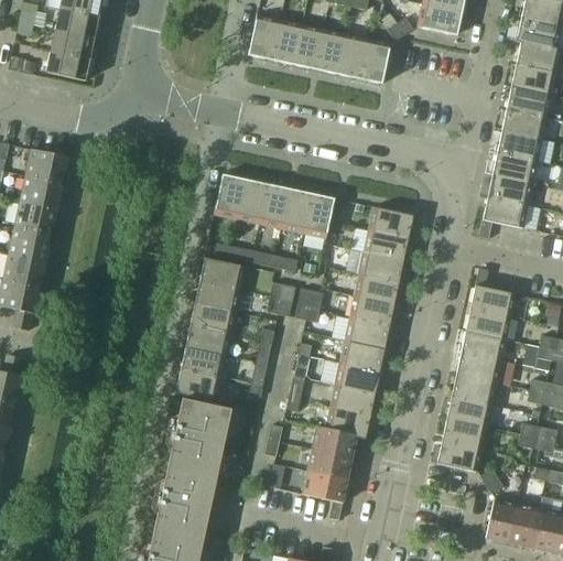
[(61,0),(60,8),(105,18),(107,7),(101,4),(103,0),(61,0)]
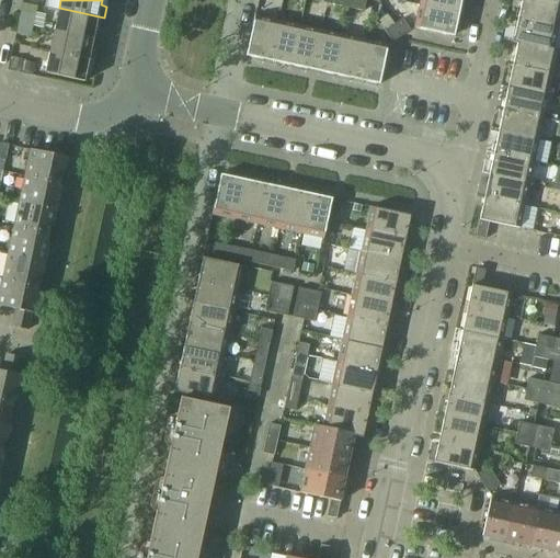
[(351,0),(350,6),(365,9),(367,0),(351,0)]
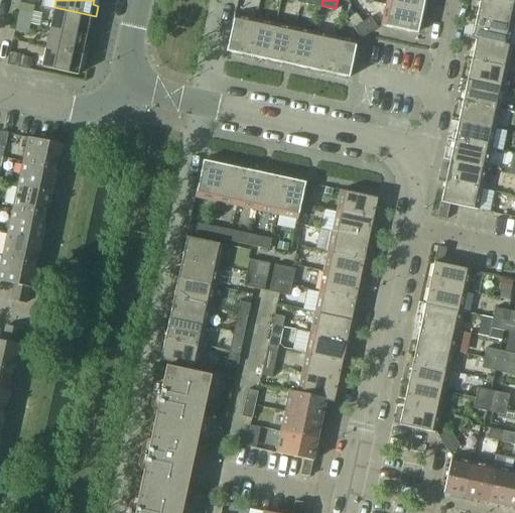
[(386,0),(386,3),(422,10),(424,0),(386,0)]
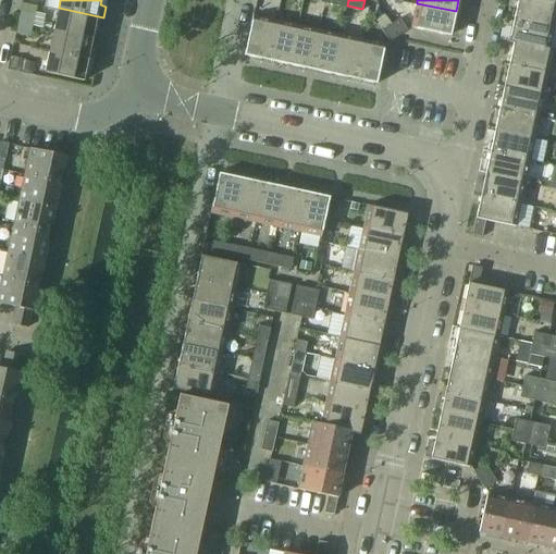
[(555,3),(539,0),(518,0),(515,17),(554,26),(555,19),(555,3)]
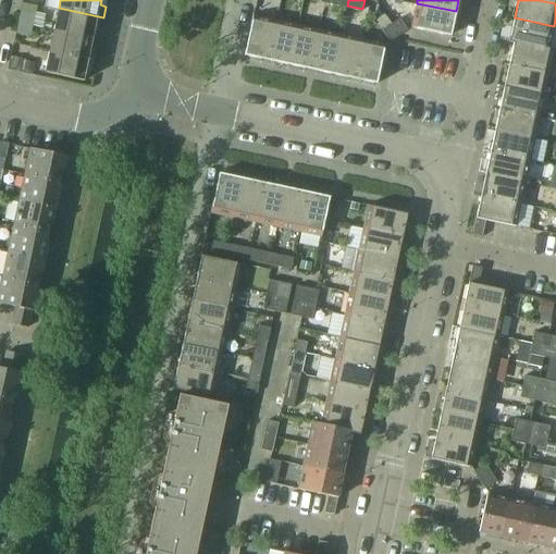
[(456,11),(417,3),(411,26),(452,34),(456,11)]
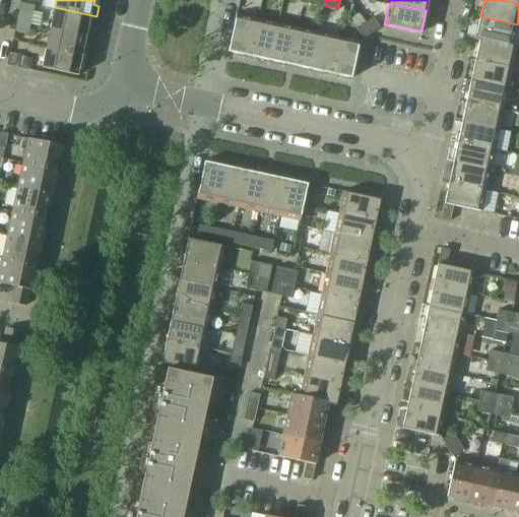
[(96,16),(55,7),(51,26),(87,35),(88,26),(94,27),(96,16)]
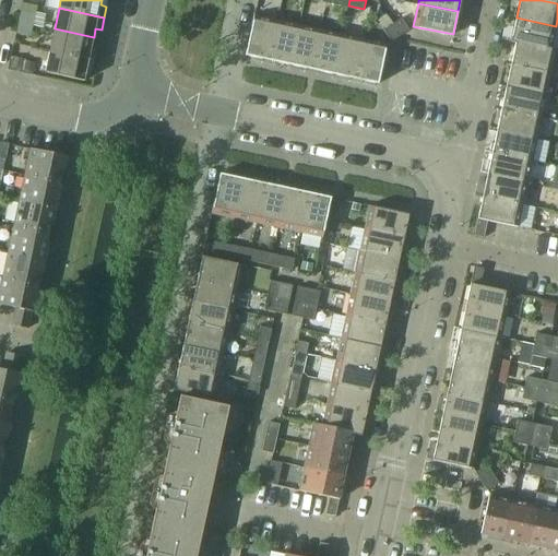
[(22,10),(20,21),(35,24),(37,14),(22,10)]
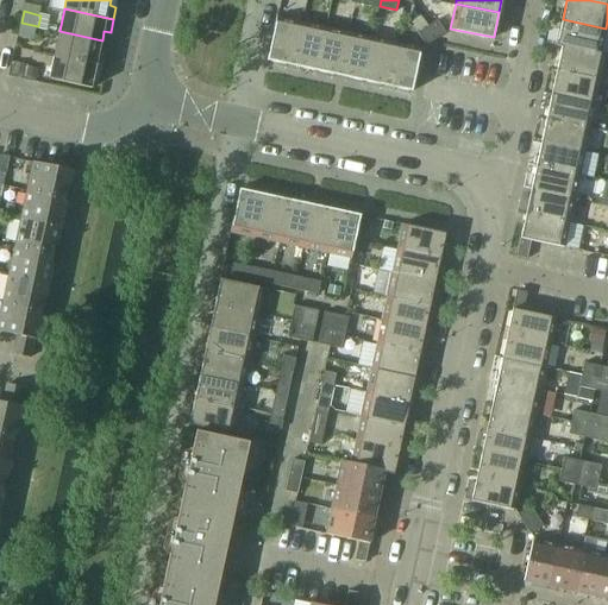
[(302,20),(277,14),(268,58),(293,63),(302,20)]
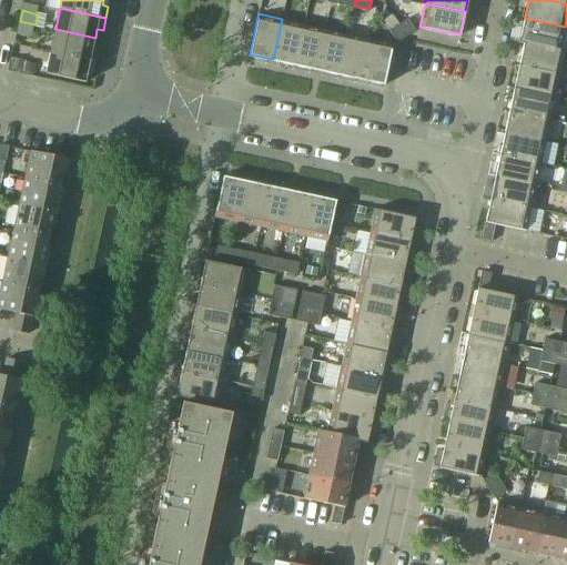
[(416,29),(408,17),(400,22),(407,34),(416,29)]
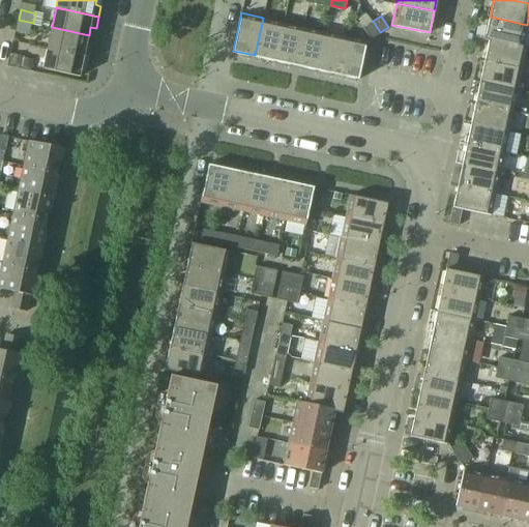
[(527,25),(490,17),(485,38),(490,39),(490,38),(523,46),(523,45),(527,25)]
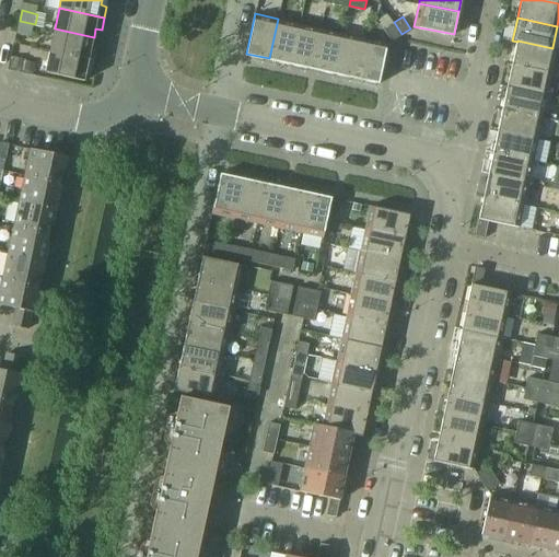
[(300,23),(278,19),(269,58),(291,64),(300,23)]
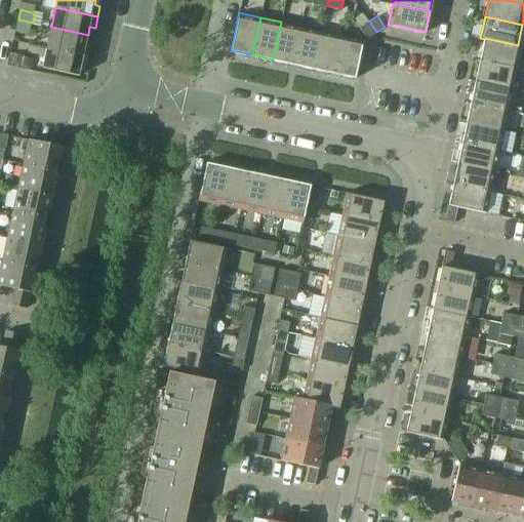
[(30,35),(33,23),(18,19),(16,31),(30,35)]
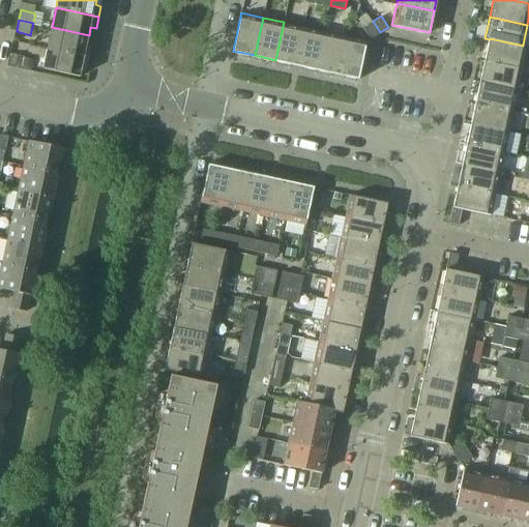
[(373,21),(371,22),(363,27),(371,38),(380,32),(373,21)]
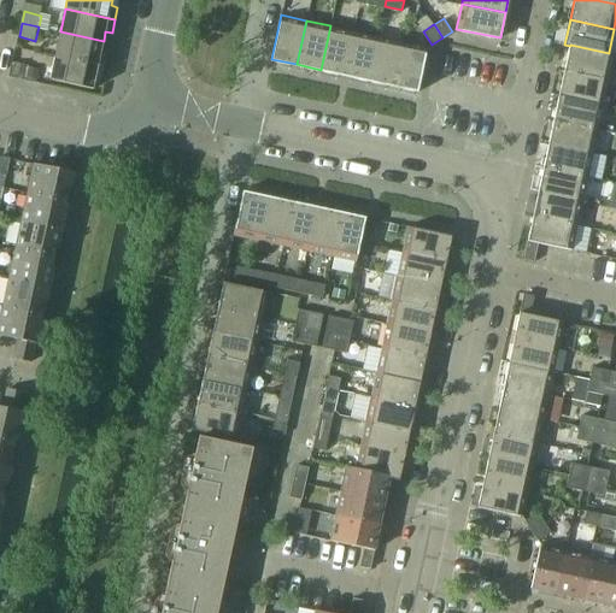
[(355,31),(330,25),(321,70),(345,75),(355,31)]
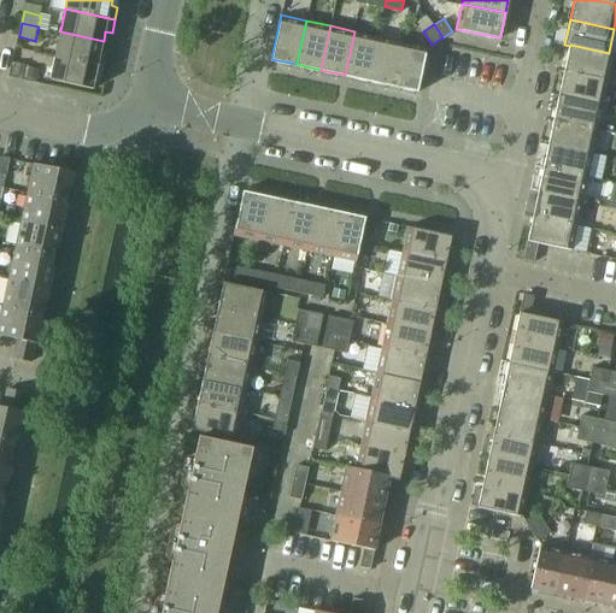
[(104,41),(60,31),(56,54),(105,65),(107,52),(101,51),(104,41)]
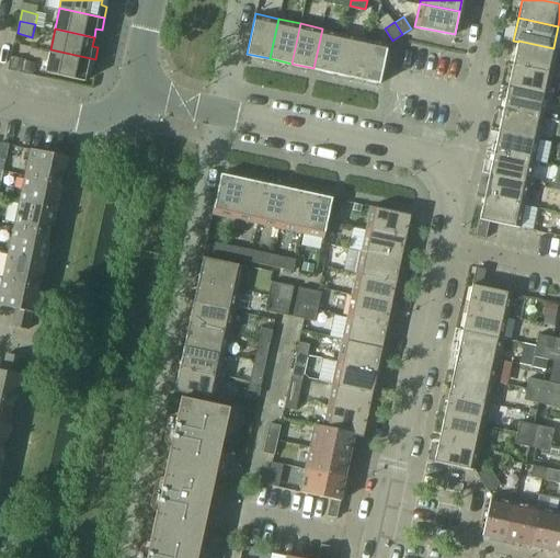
[(344,33),(322,29),(313,68),(335,72),(344,33)]
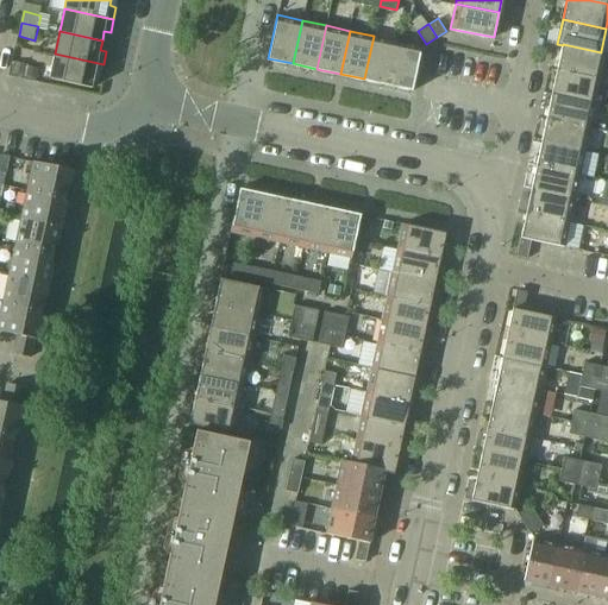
[(397,41),(374,36),(364,79),(388,84),(397,41)]
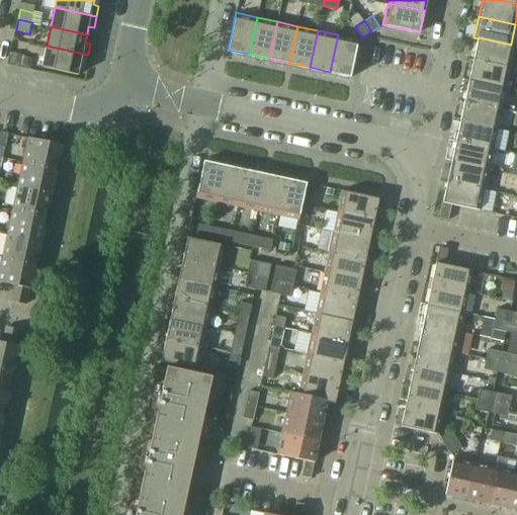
[(359,39),(338,34),(330,72),(351,76),(359,39)]
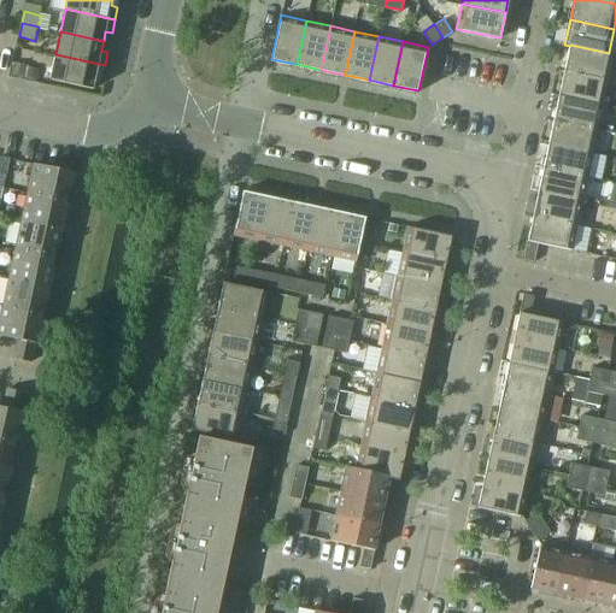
[(609,53),(570,45),(570,46),(564,69),(609,77),(614,53),(609,52),(609,53)]
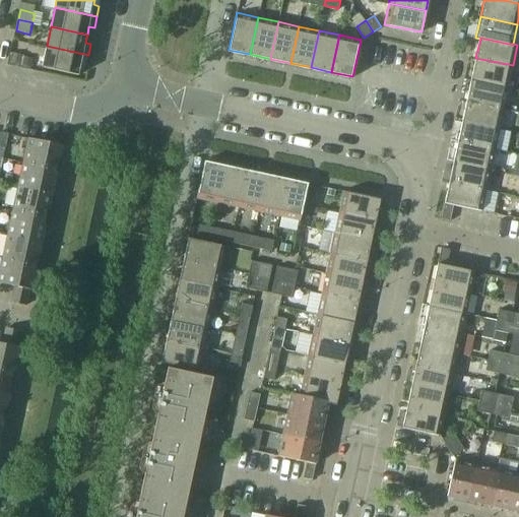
[(88,55),(47,46),(43,66),(78,73),(80,64),(86,65),(88,55)]
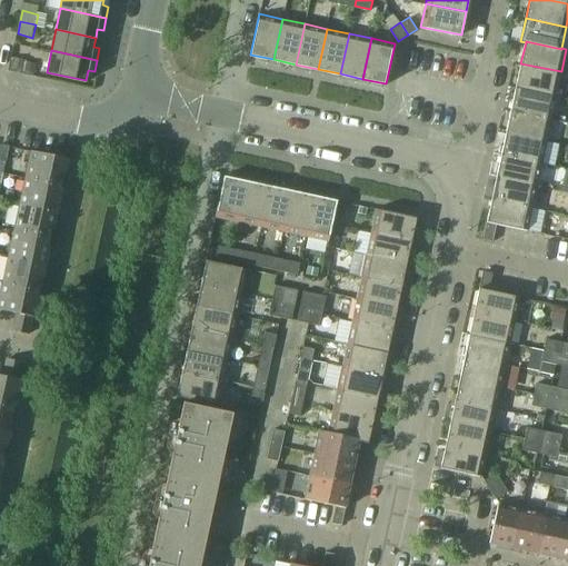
[(561,71),(520,63),(516,86),(556,95),(561,71)]
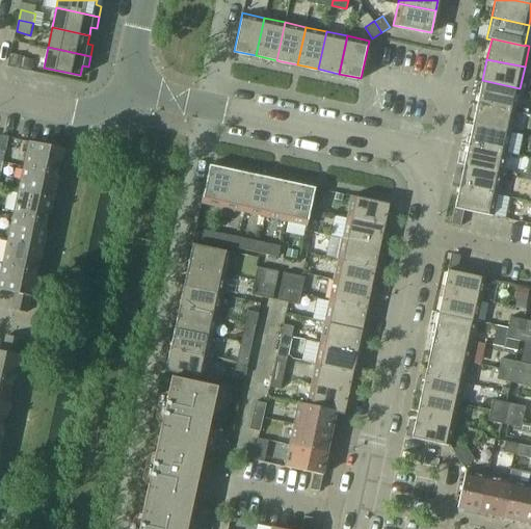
[(520,88),(482,80),(478,102),(515,110),(520,88)]
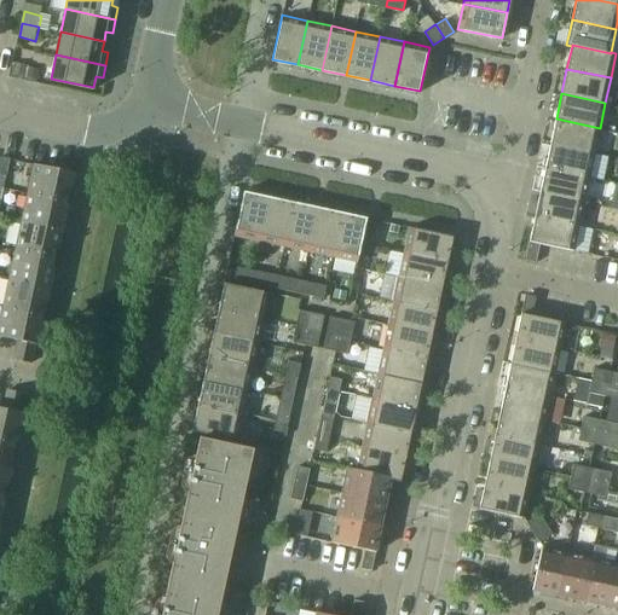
[(600,128),(556,119),(550,143),(595,151),(600,128)]
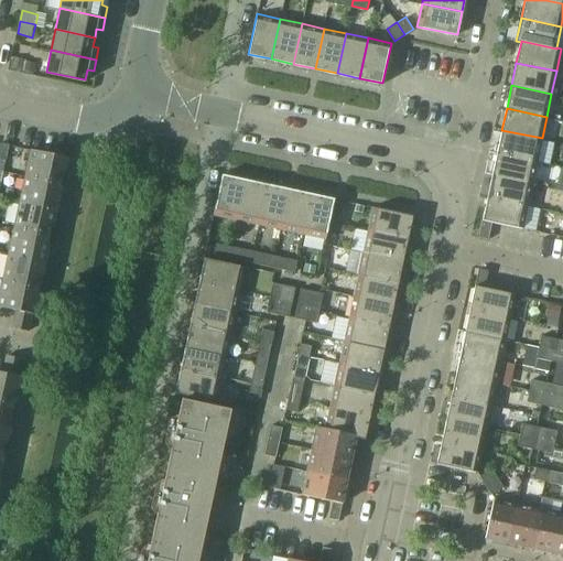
[(542,138),(501,130),(497,151),(537,160),(542,138)]
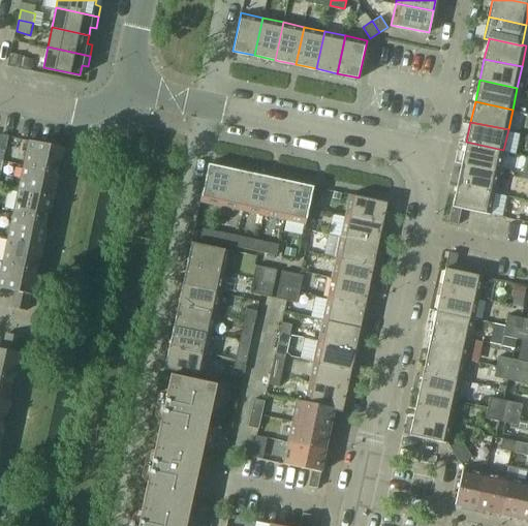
[(0,132),(0,148),(5,149),(8,134),(0,132)]
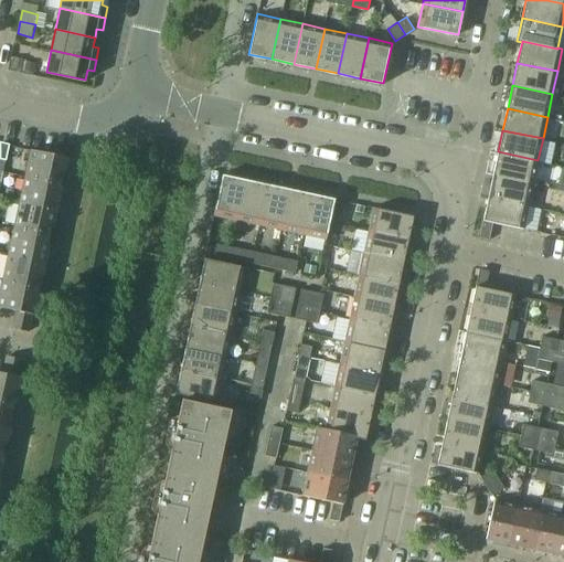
[(68,157),(31,148),(25,175),(60,182),(62,173),(64,175),(68,157)]
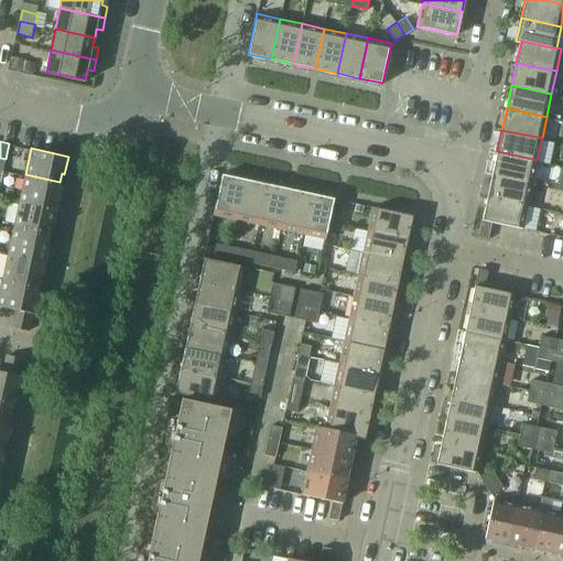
[(537,160),(497,151),(493,173),(532,182),(537,160)]
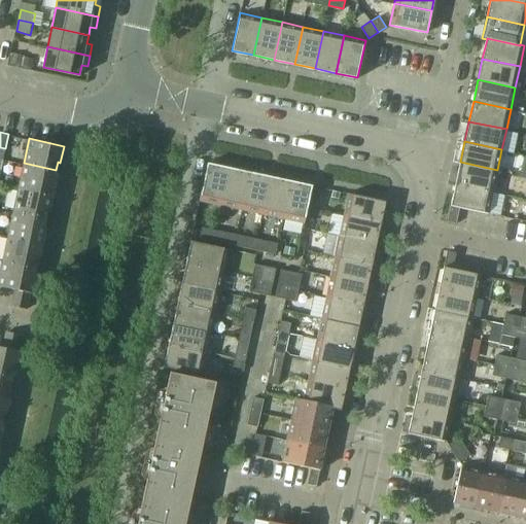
[(230,167),(208,162),(200,200),(221,204),(230,167)]
